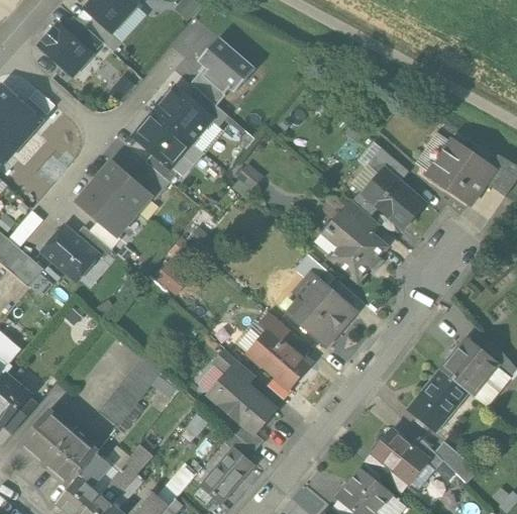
[(136,5),(130,0),(93,0),(86,8),(95,16),(112,32),(136,5)]
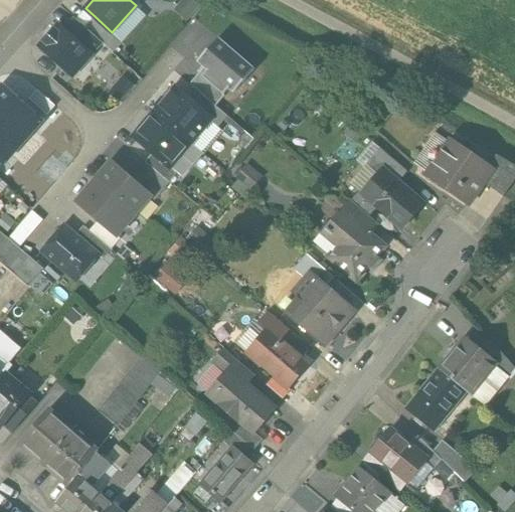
[(122,40),(112,32),(95,16),(86,26),(102,41),(113,50),(122,40)]
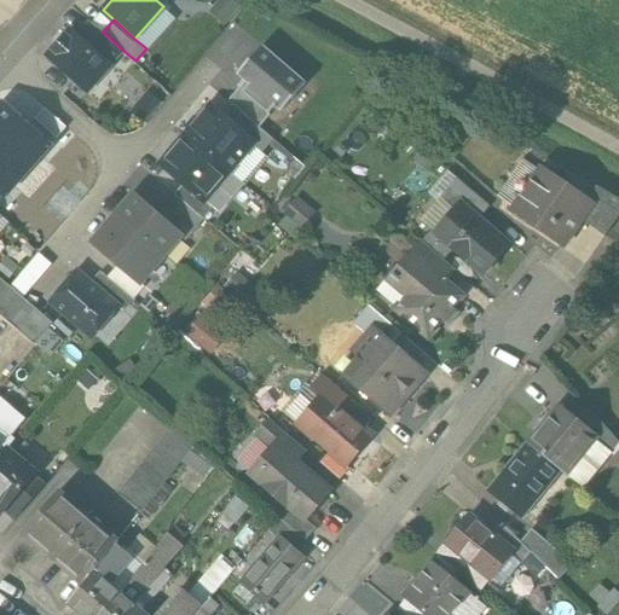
[(90,21),(77,35),(110,63),(122,50),(103,32),(90,21)]
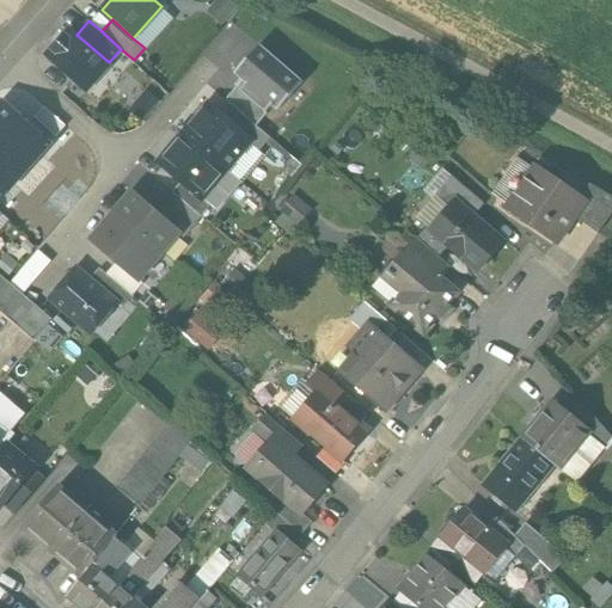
[(69,28),(47,53),(86,87),(109,62),(77,35),(69,28)]
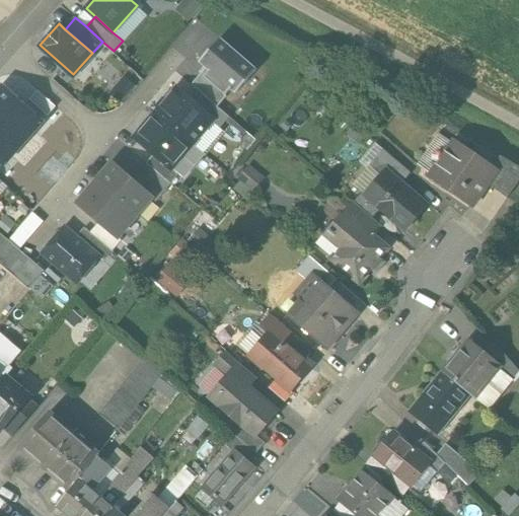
[(208,69),(203,75),(225,94),(230,88),(235,92),(256,68),(220,37),(199,61),(206,67),(208,69)]
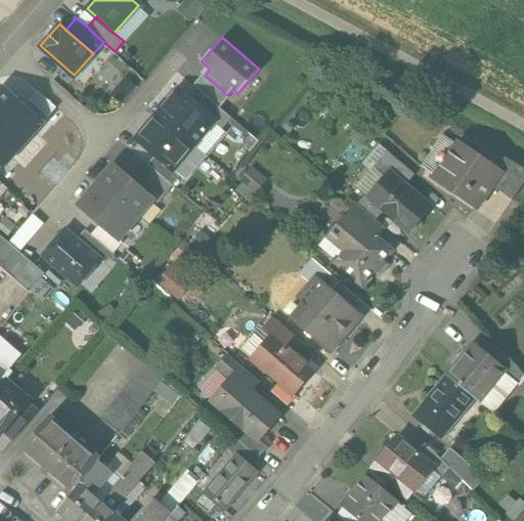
[(205,76),(210,70),(208,68),(192,84),(195,86),(204,76),(205,77),(205,76)]
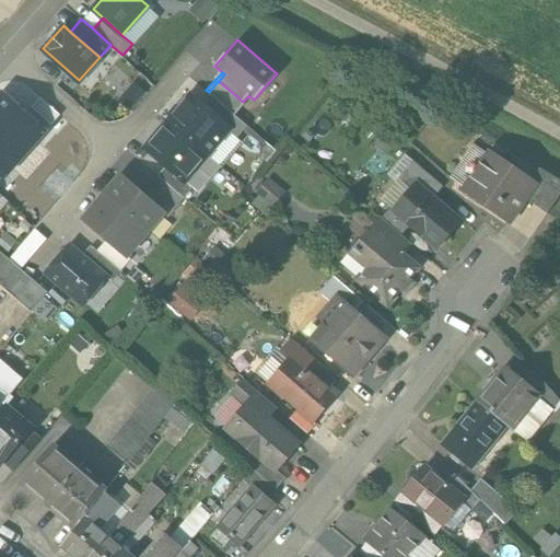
[(209,92),(220,102),(234,114),(244,103),(243,102),(219,81),(219,82),(218,81),(209,92)]
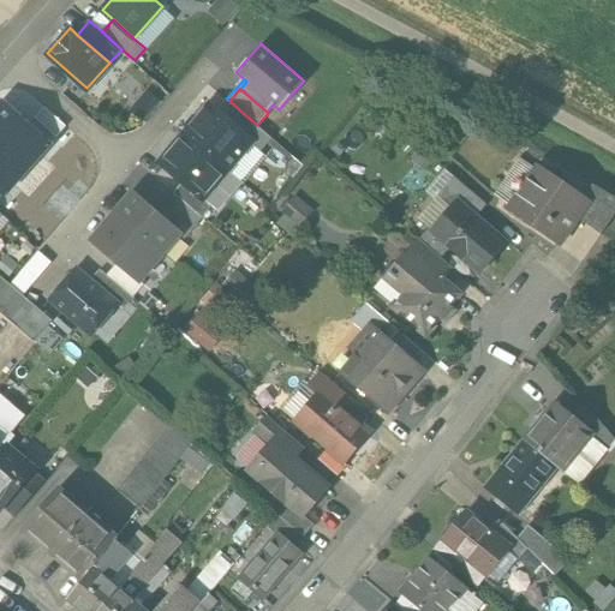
[(4,100),(0,103),(0,147),(25,169),(51,142),(4,100)]
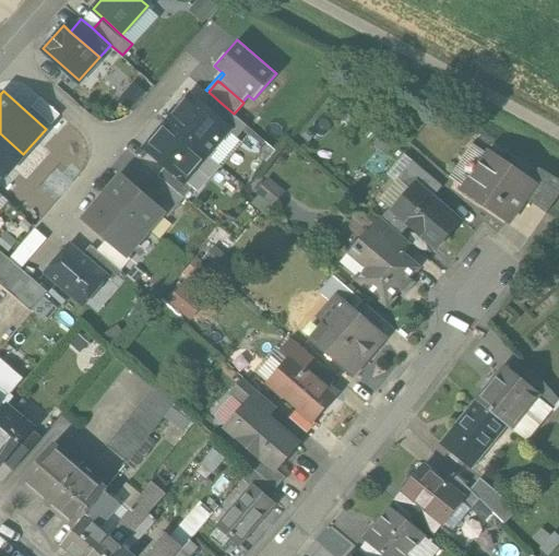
[(211,111),(190,94),(167,120),(207,154),(229,128),(211,111)]
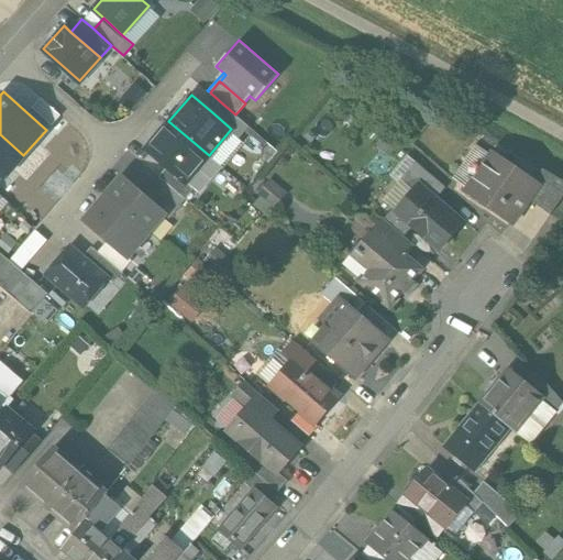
[(52,124),(61,114),(41,97),(32,107),(52,124)]
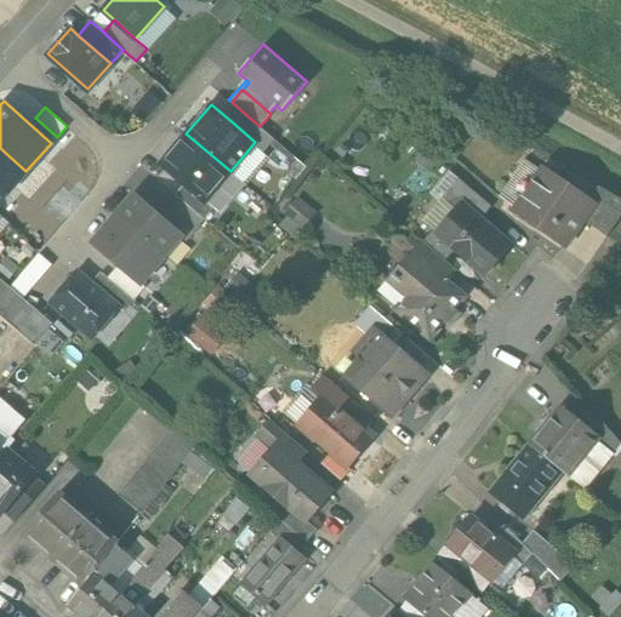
[(234,124),(255,142),(262,149),(268,141),(273,137),(260,126),(244,113),(234,124)]
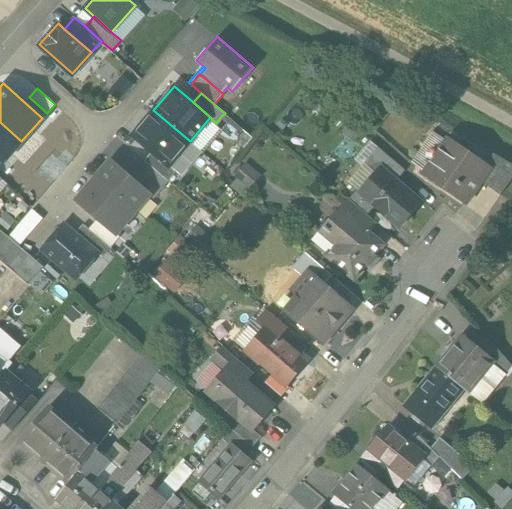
[(190,141),(153,110),(133,134),(152,151),(169,165),(170,165),(190,141)]
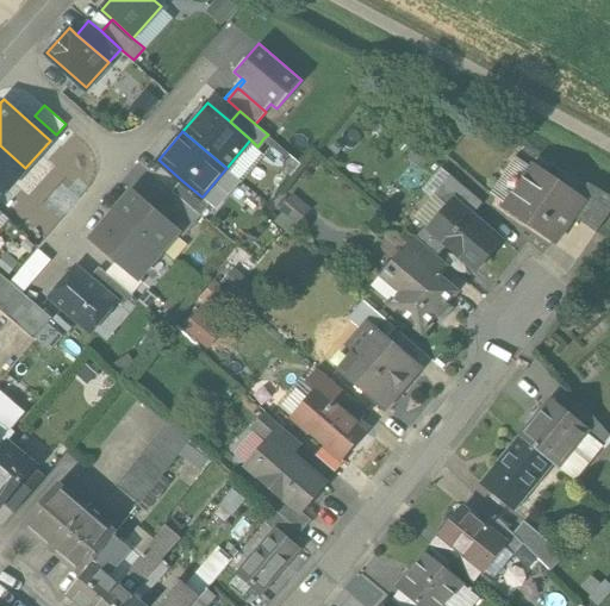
[(268,135),(263,138),(285,157),(282,160),(282,170),(290,176),(302,163),(268,135)]
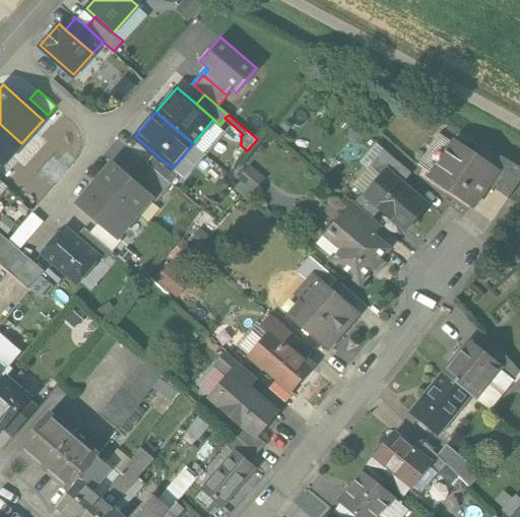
[(0,160),(3,164),(21,143),(0,124),(0,160)]
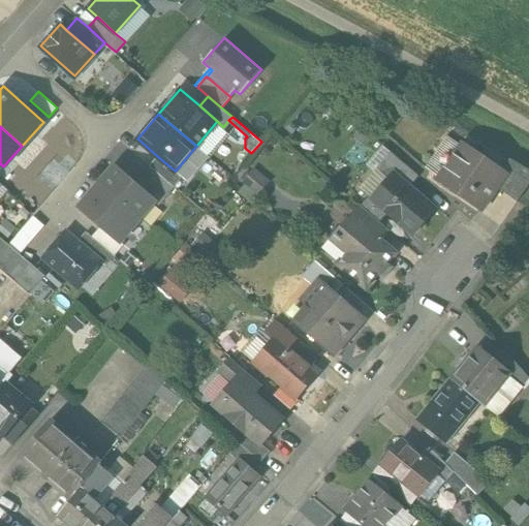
[(477,154),(463,144),(440,176),(459,188),(458,190),(483,208),(498,186),(507,172),(503,168),(478,152),(477,154)]
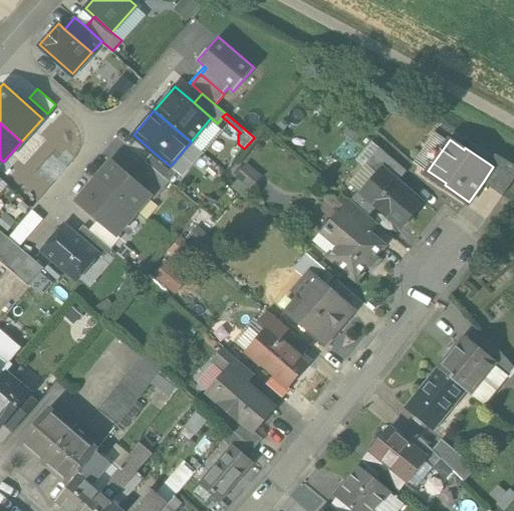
[(382,168),(398,181),(407,171),(378,147),(365,163),(377,173),(382,168)]
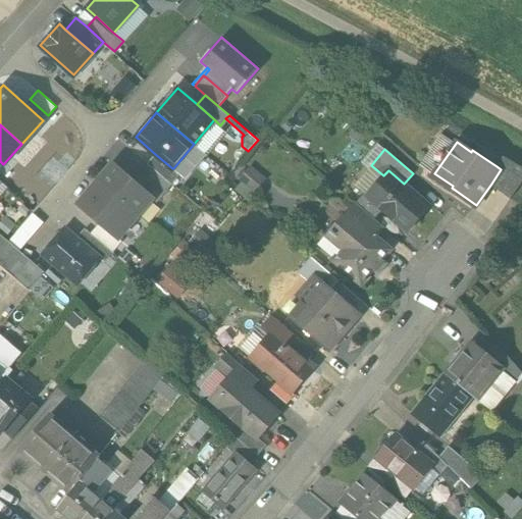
[(149,164),(170,184),(179,173),(173,168),(172,168),(155,154),(147,163),(149,164)]
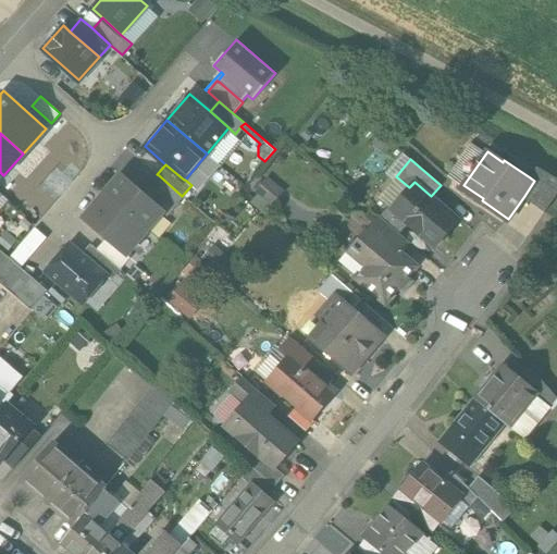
[(556,193),(556,179),(537,167),(530,177),(534,181),(524,196),(545,210),(556,193)]
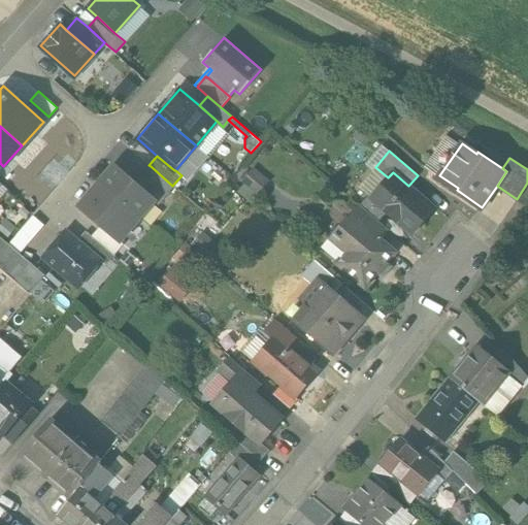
[(136,184),(113,165),(99,183),(140,217),(155,200),(136,184)]
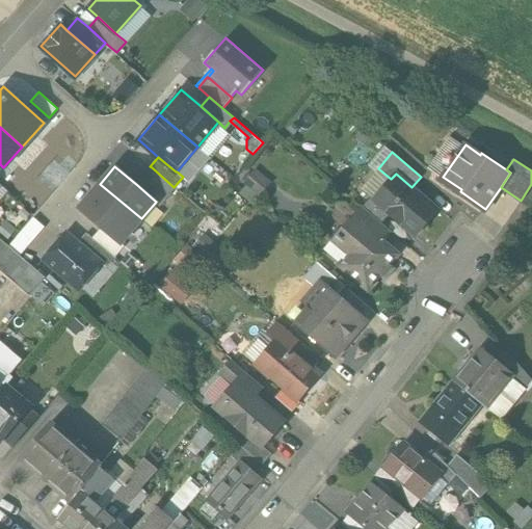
[(137,185),(156,202),(159,205),(175,187),(174,187),(152,167),(137,185)]
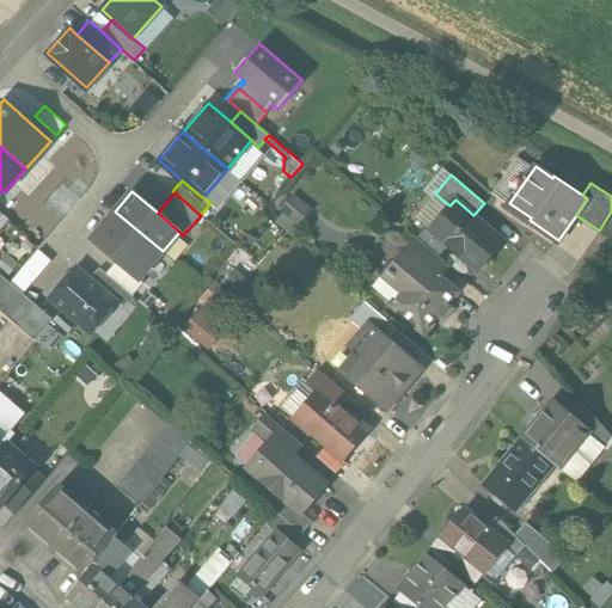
[(282,212),(274,222),(286,232),(294,221),(298,225),(311,208),(293,192),(279,209),(282,212)]
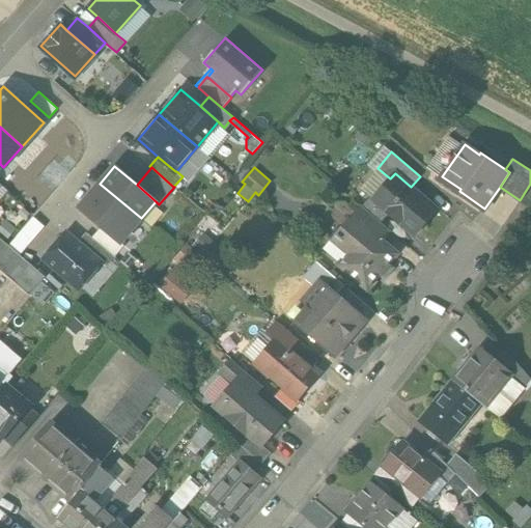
[(411,187),(395,173),(390,178),(374,197),(373,198),(389,213),(414,233),(436,209),(411,187)]
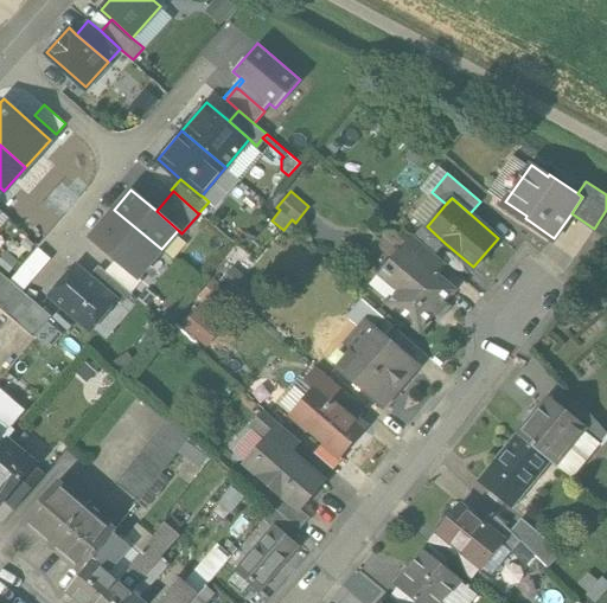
[(161,249),(114,210),(90,236),(116,258),(138,276),(161,249)]
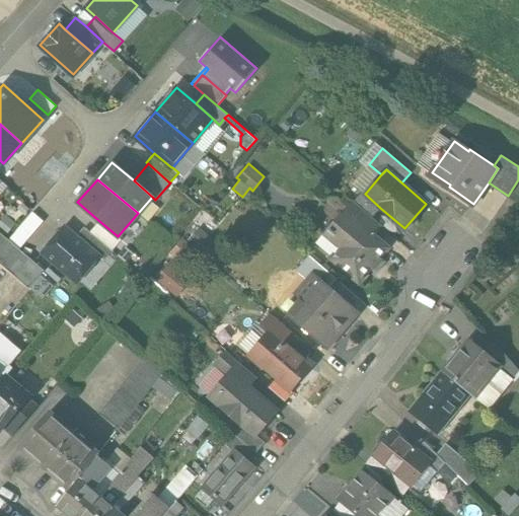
[(354,201),(372,217),(380,208),(365,194),(366,193),(362,190),(354,201)]
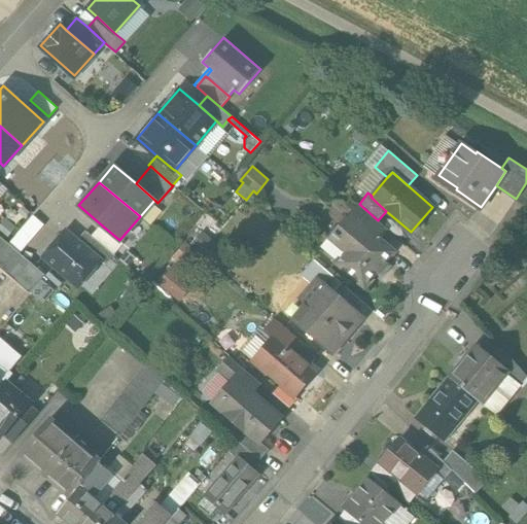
[(350,213),(380,239),(388,229),(378,220),(359,204),(350,213)]
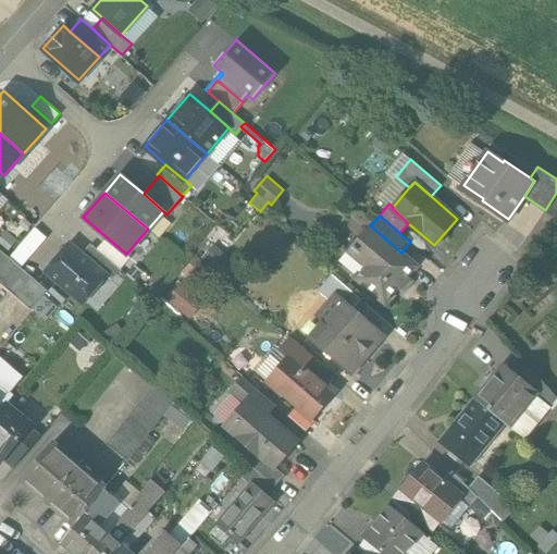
[(401,253),(370,225),(353,246),(351,245),(339,259),(357,273),(356,275),(386,302),(398,287),(404,292),(413,281),(408,277),(417,266),(401,253)]
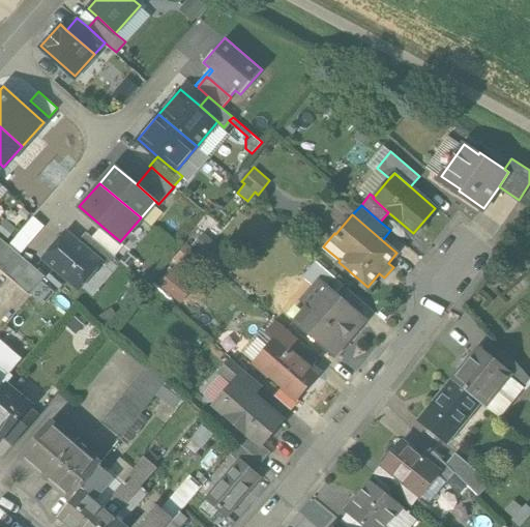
[(92,236),(114,256),(123,244),(120,241),(101,226),(92,236)]
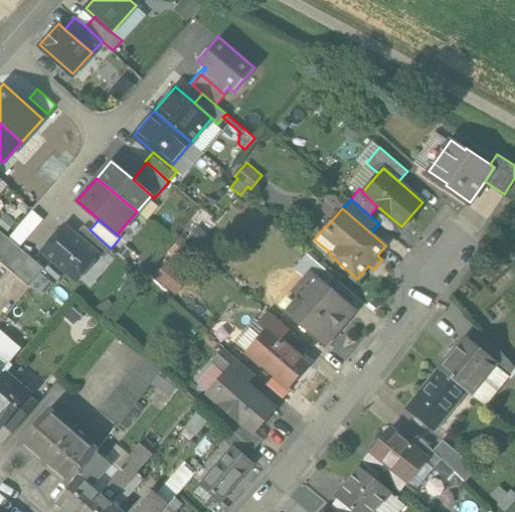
[(63,223),(41,249),(76,280),(99,254),(100,254),(75,233),(63,223)]
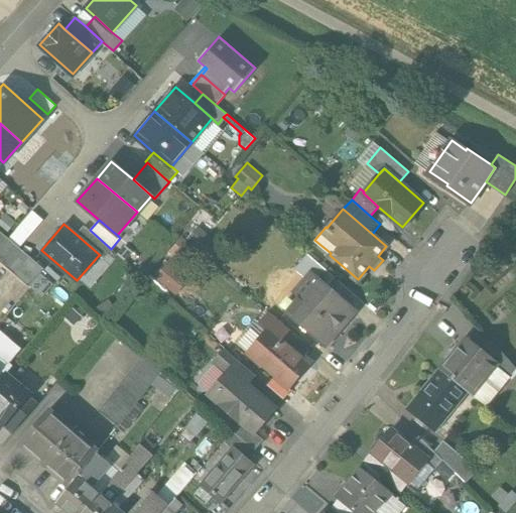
[(84,225),(76,234),(100,255),(99,255),(103,258),(111,249),(90,230),(84,225)]
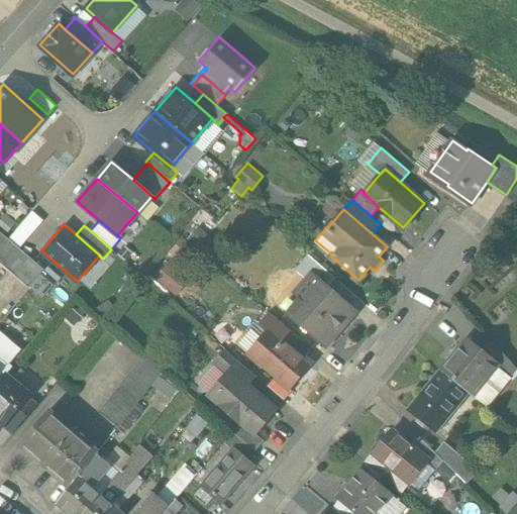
[(198,226),(187,239),(202,252),(214,238),(198,226)]
